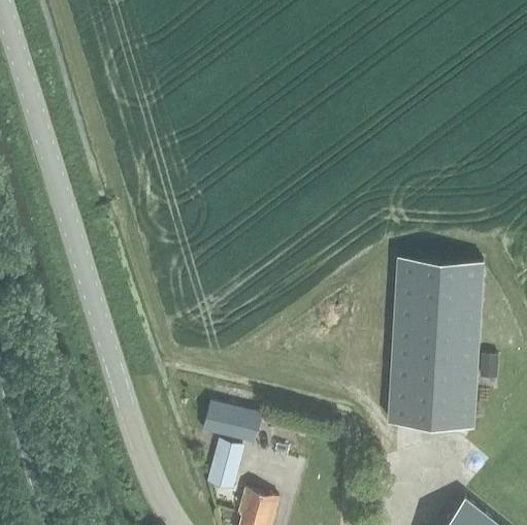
[(387,422),(469,426),(478,262),(395,258),(387,422)]
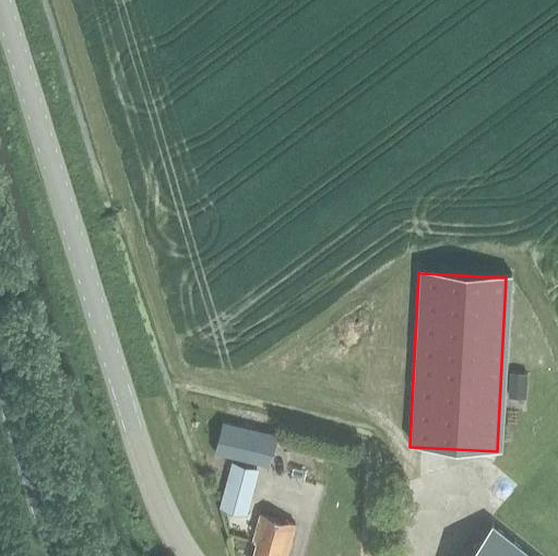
[(510,375),(510,400),(527,401),(529,376),(510,375)]
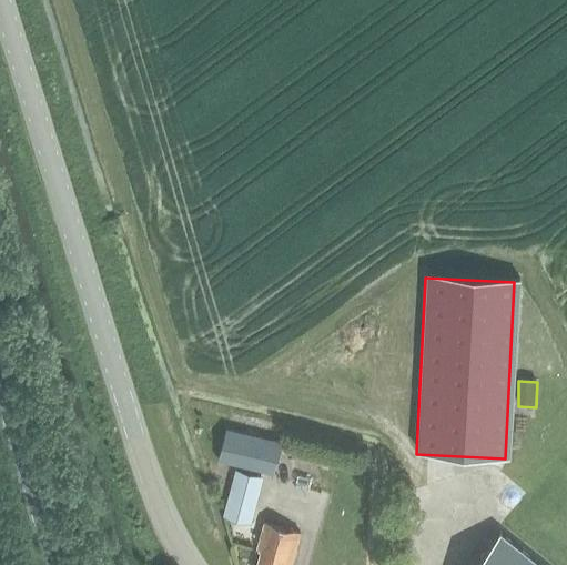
[(283,445),(229,430),(219,463),(274,477),(283,445)]
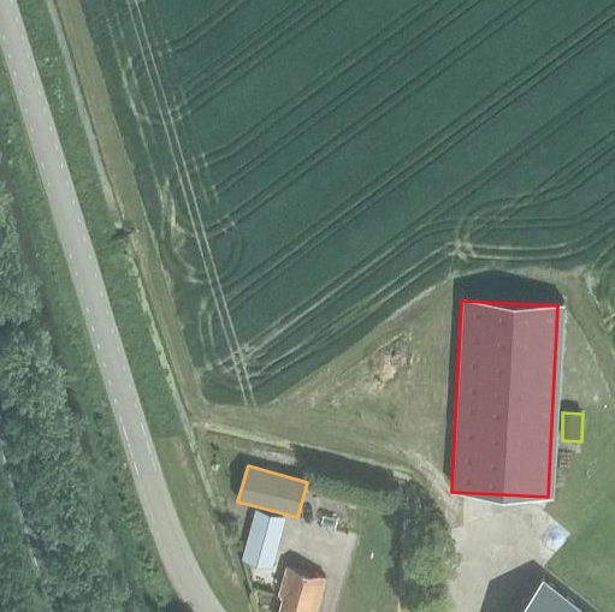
[(247,548),(277,556),(287,520),(256,512),(247,548)]
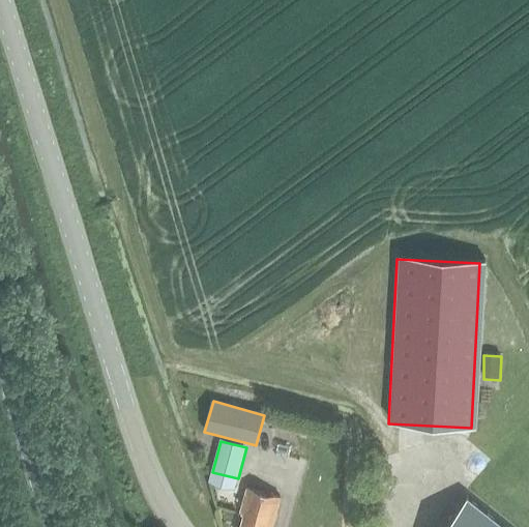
[(274,526),(282,500),(247,491),(241,515),(244,516),(241,526),(274,526)]
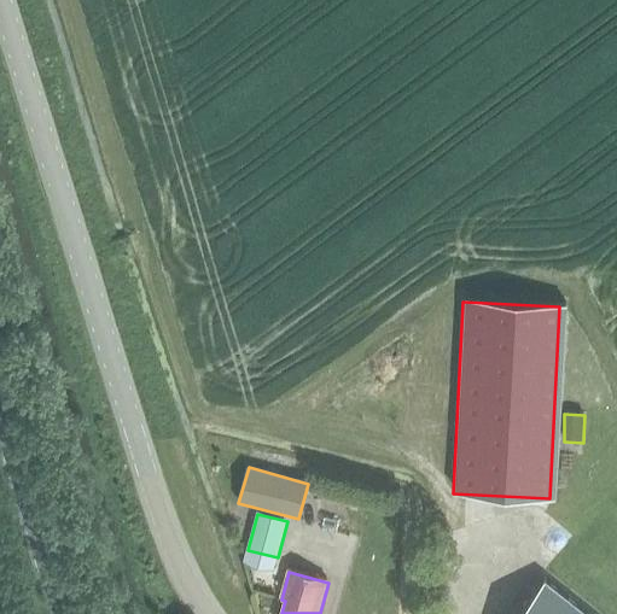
[(585,613),(545,582),(518,613),(585,613)]
